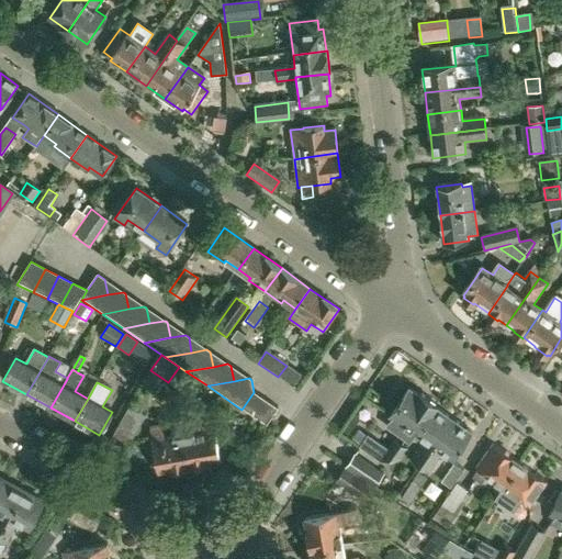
[(417,435),(437,406),(420,394),(419,397),(409,390),(391,416),(393,418),(388,426),(411,443),(417,435)]
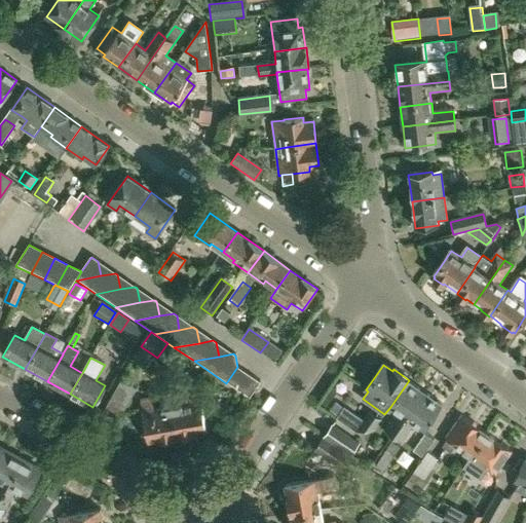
[(237,367),(226,383),(238,391),(250,375),(237,367)]
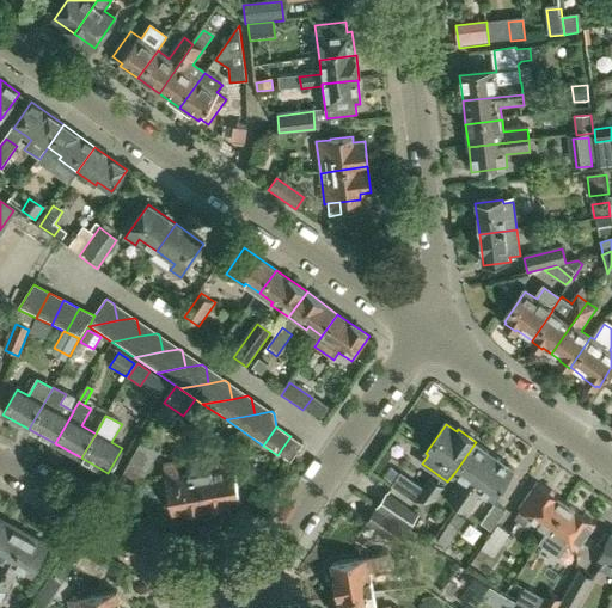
[(291,436),(277,455),(289,464),(303,444),(291,436)]
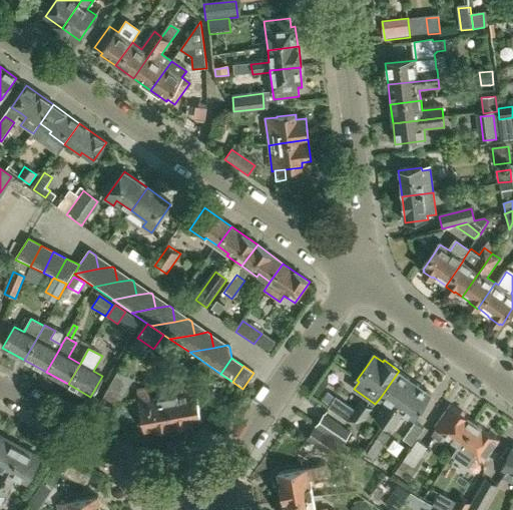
[(102,397),(118,406),(132,380),(116,371),(102,397)]
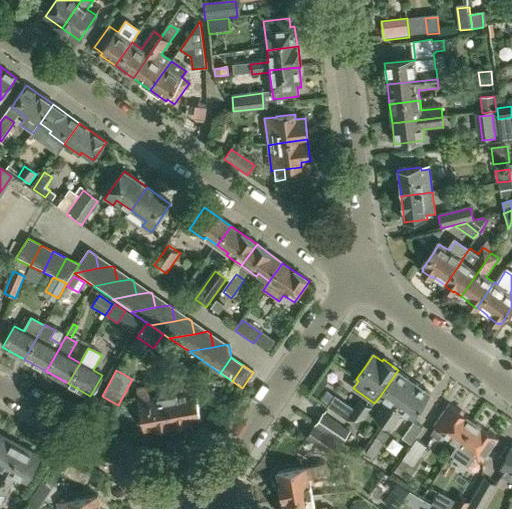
[(383,426),(413,383),(397,372),(398,370),(380,396),(388,401),(375,420),(383,426)]
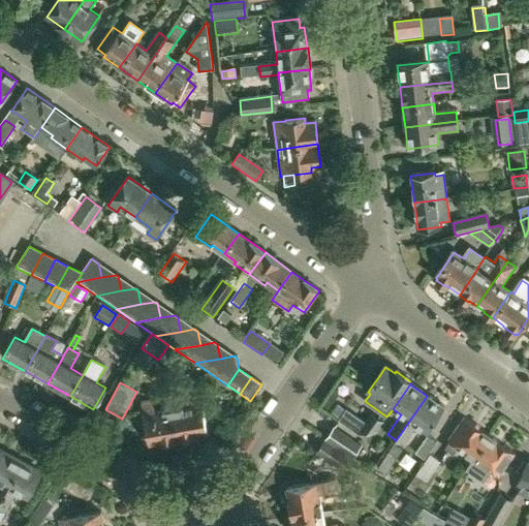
[(174,409),(179,440),(183,439),(185,441),(192,440),(194,437),(208,435),(200,393),(172,398),(174,409)]
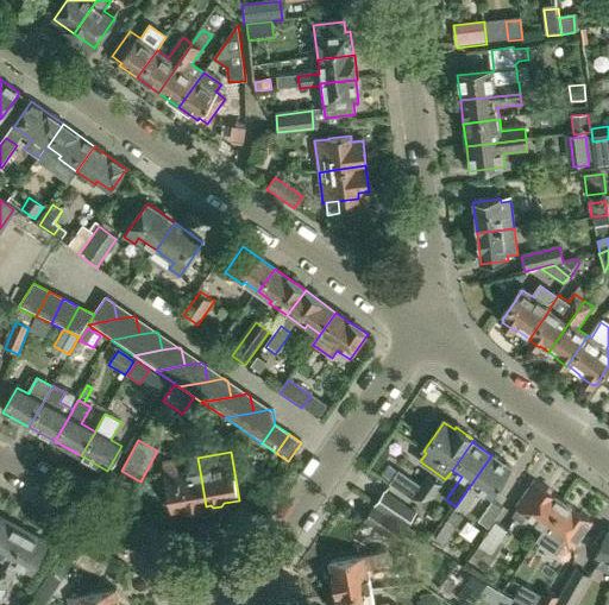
[(206,506),(200,471),(198,458),(196,455),(176,459),(176,461),(163,464),(171,512),(188,510),(192,512),(199,511),(201,508),(206,506)]
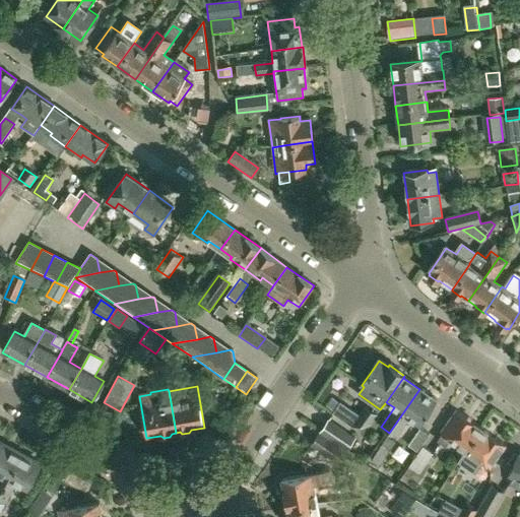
[(419,389),(389,433),(396,438),(409,419),(418,426),(436,400),(419,389)]
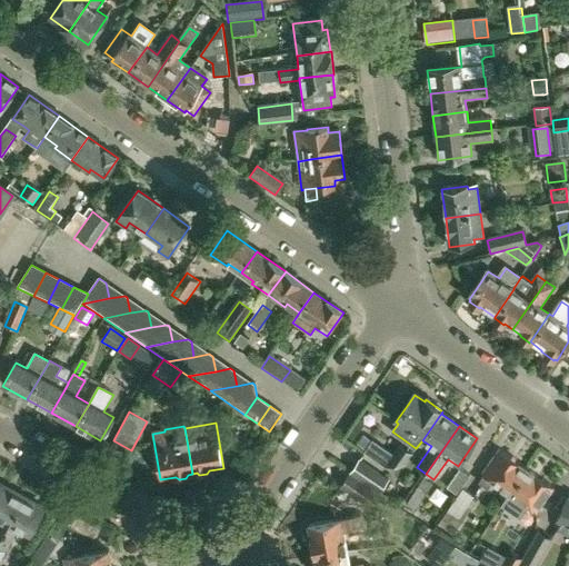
[(399,446),(383,468),(403,466),(411,455),(399,446)]
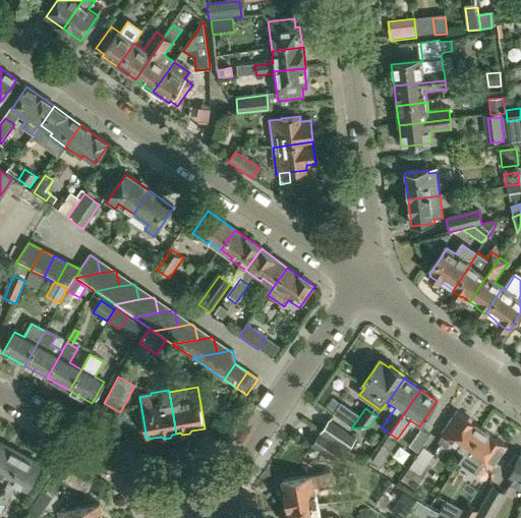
[(483,430),(458,412),(438,442),(447,448),(451,442),(467,453),(483,430)]
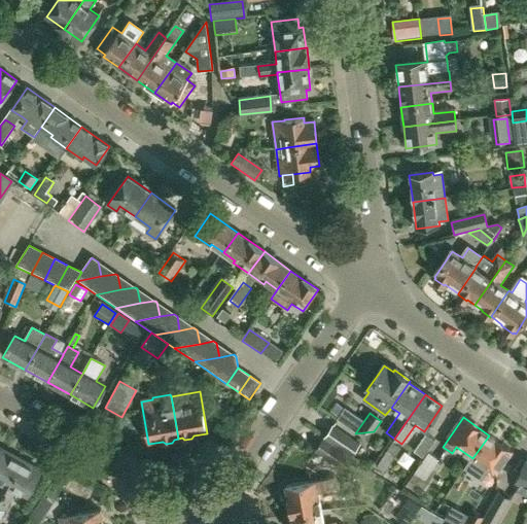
[(324,440),(350,457),(358,445),(332,427),(324,440)]
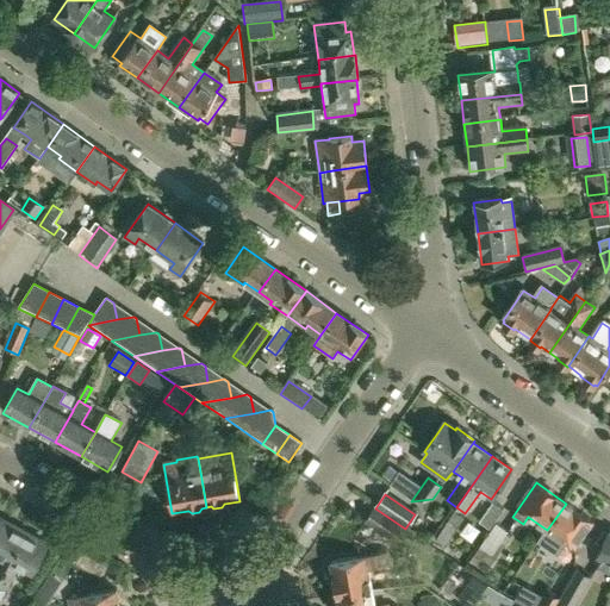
[(491,530),(495,524),(504,510),(492,501),(479,522),(491,530)]
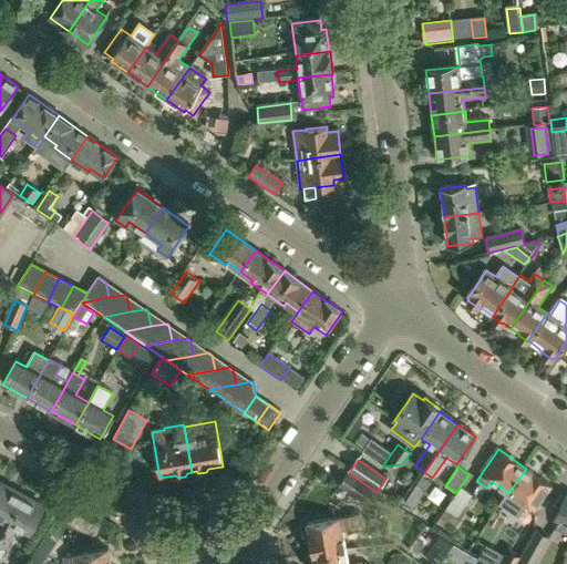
[(553,488),(526,469),(508,493),(502,504),(519,516),(526,506),(535,512),(553,488)]
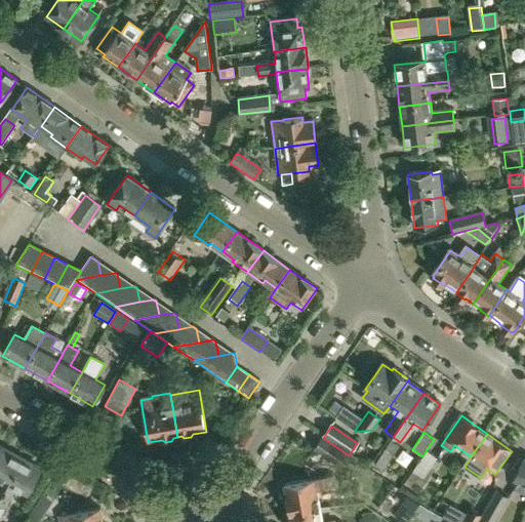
[(339,469),(349,455),(323,438),(314,451),(339,469)]
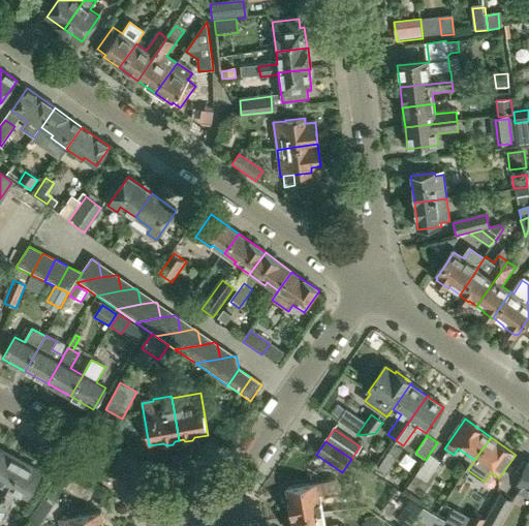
[(400,452),(392,445),(374,469),(383,474),(400,452)]
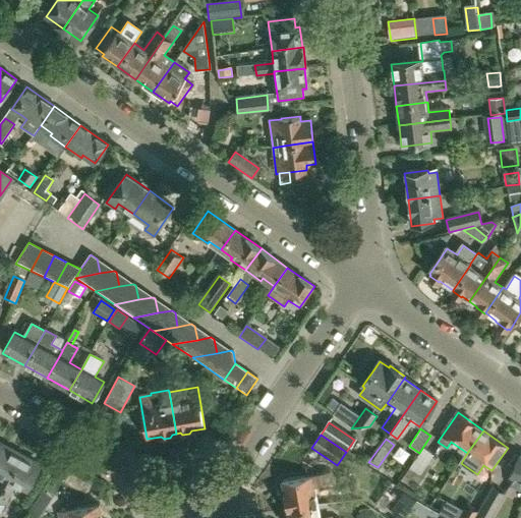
[(0,495),(21,456),(3,446),(0,452),(0,495)]
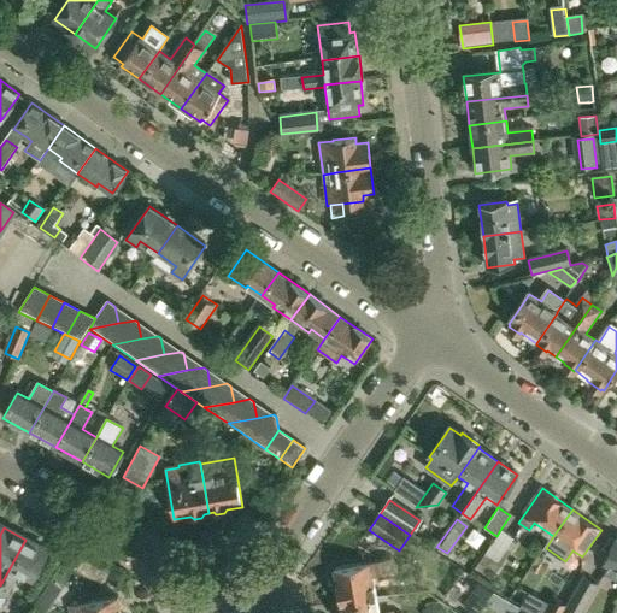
[(500,530),(497,536),(485,554),(497,563),(513,538),(500,530)]
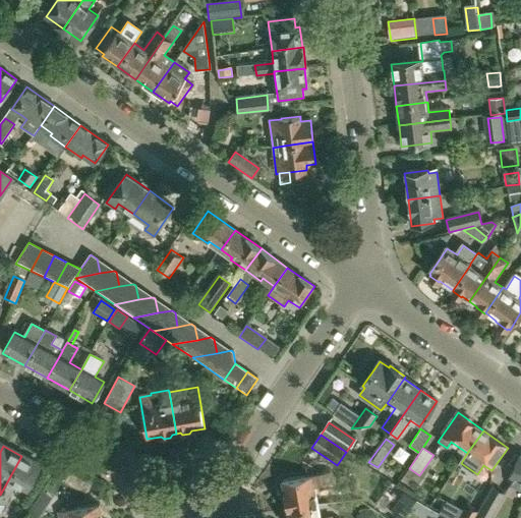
[(520,491),(520,455),(520,456),(510,476),(514,478),(510,485),(520,491)]
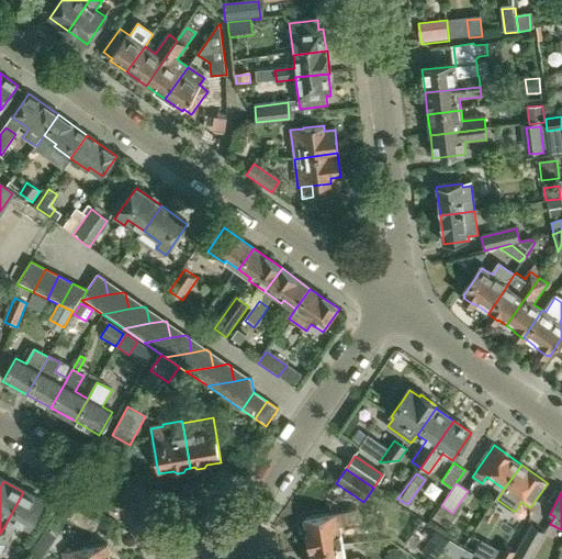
[(0,554),(1,555),(6,545),(18,524),(29,529),(43,503),(23,492),(0,534),(0,554)]
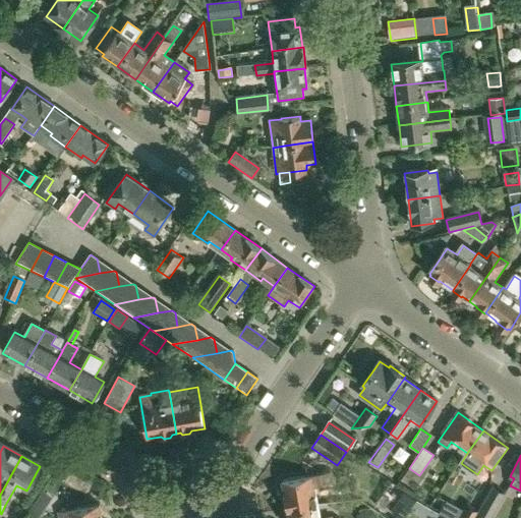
[(63,469),(72,475),(78,467),(69,461),(63,469)]
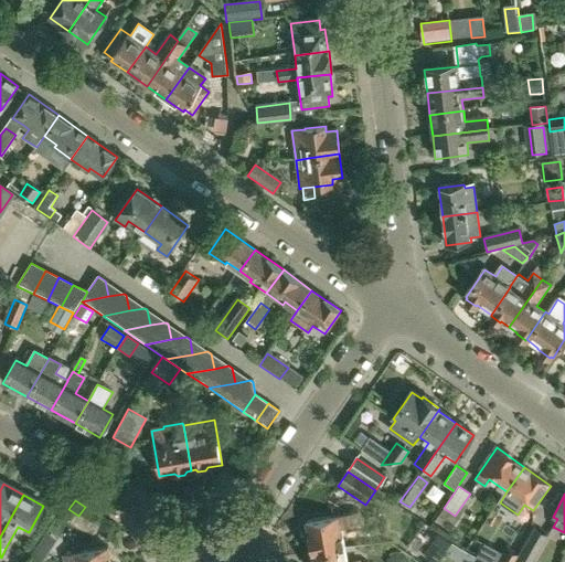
[(311,554),(344,548),(341,529),(353,527),(351,515),(306,522),(309,538),(306,541),(308,548),(311,550),(311,554)]
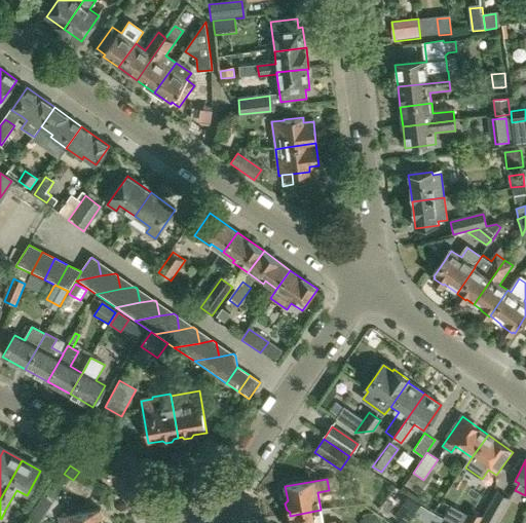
[(496,522),(510,500),(497,493),(481,522),(496,522)]
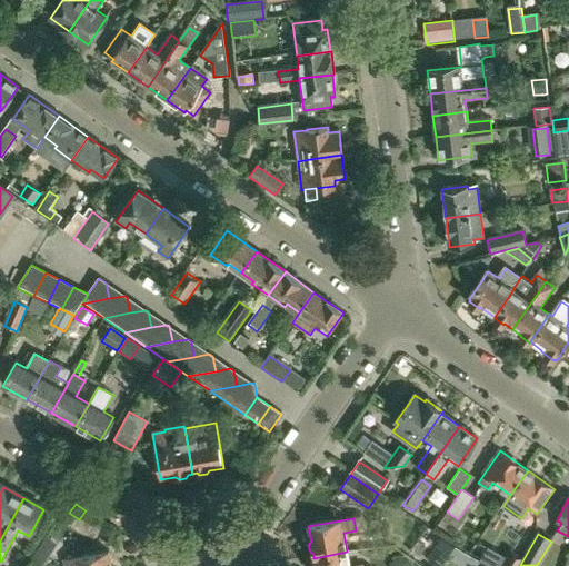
[(443,548),(432,564),(433,565),(441,565),(455,544),(442,536),(437,544),(443,548)]
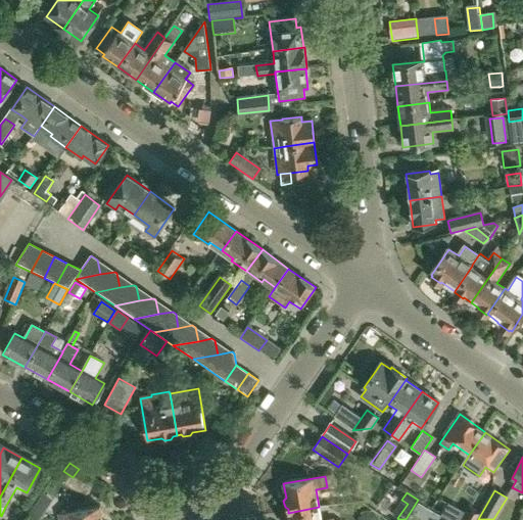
[(39,519),(46,508),(37,502),(29,514),(28,516),(33,519),(39,519)]
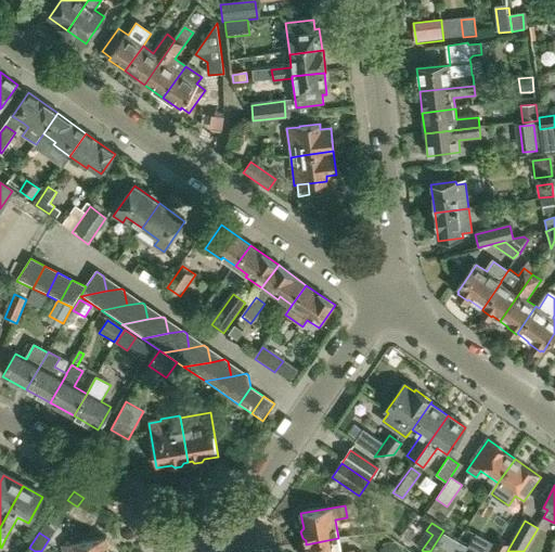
[(110,551),(106,538),(62,547),(63,551),(110,551)]
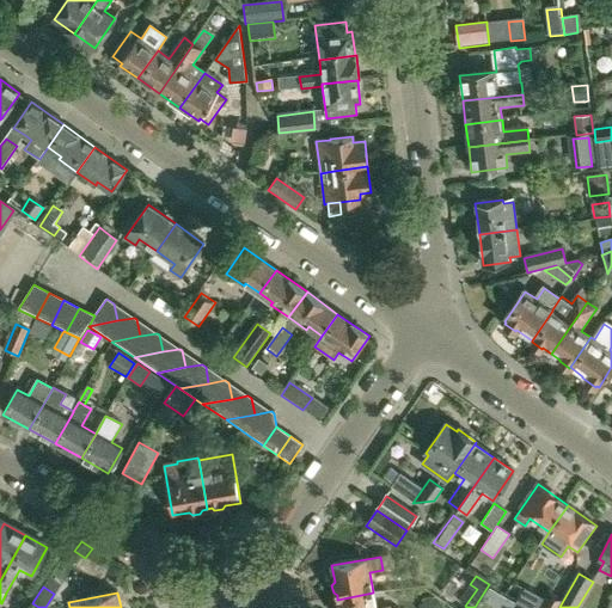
[(375,607),(373,593),(337,600),(338,605),(336,607),(375,607)]
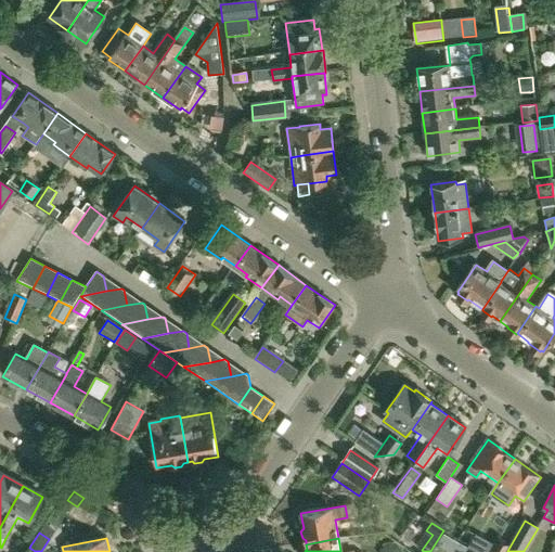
[(506,551),(510,547),(498,540),(491,551),(506,551)]
